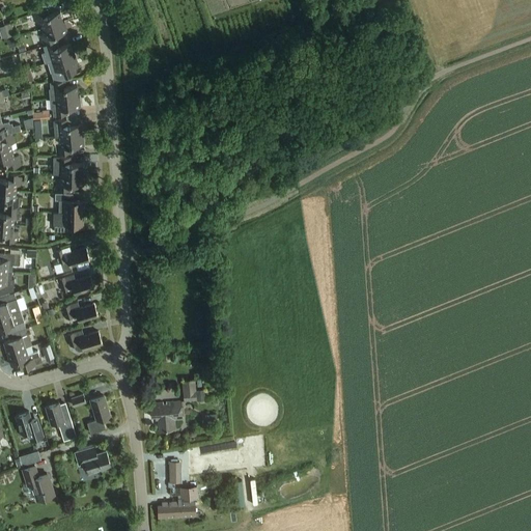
[(63,22),(60,11),(47,16),(46,9),(32,14),(36,24),(40,23),(43,28),(63,22)]
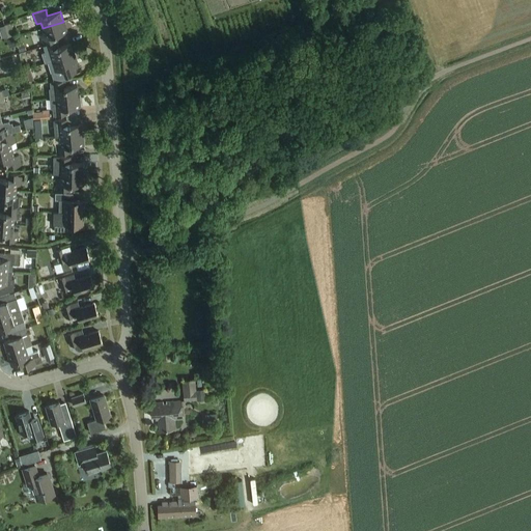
[(64,21),(63,22),(43,28),(45,34),(39,36),(43,46),(56,43),(54,36),(67,32),(64,21)]
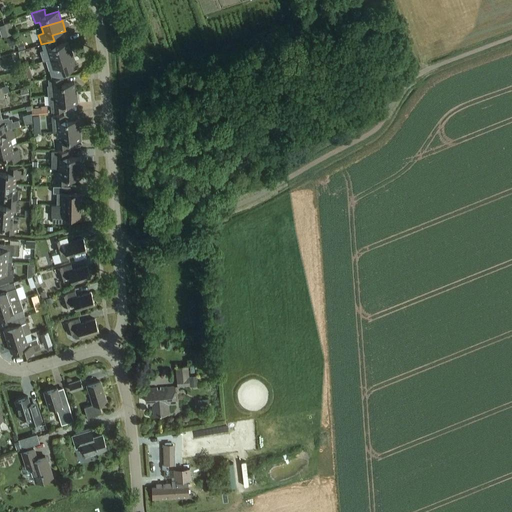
[(8,36),(14,34),(10,22),(4,24),(8,36)]
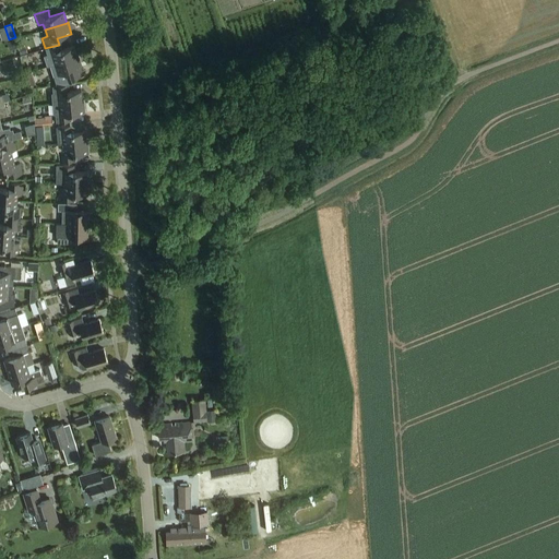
[(10,42),(7,43),(10,51),(18,49),(16,46),(14,40),(10,42)]
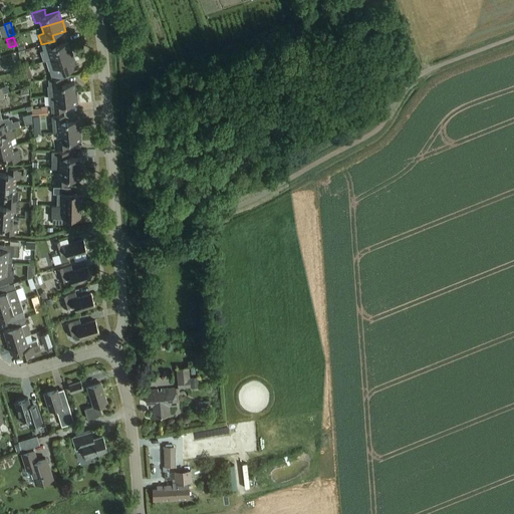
[(43,61),(46,60),(71,52),(68,42),(55,46),(54,41),(41,44),(43,50),(40,51),(43,61)]
